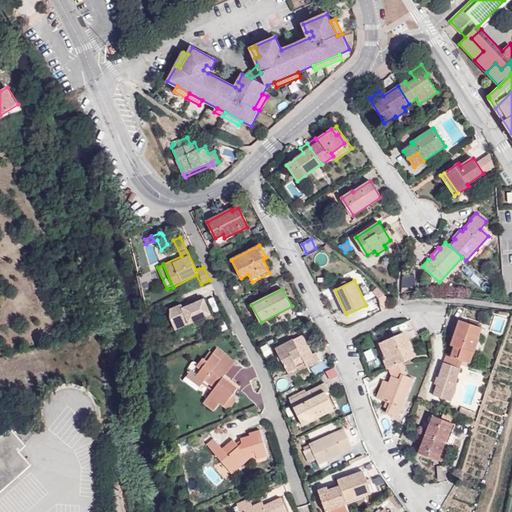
[(210,315),(204,299),(183,308),(181,305),(170,310),(170,318),(175,330),(210,315)]
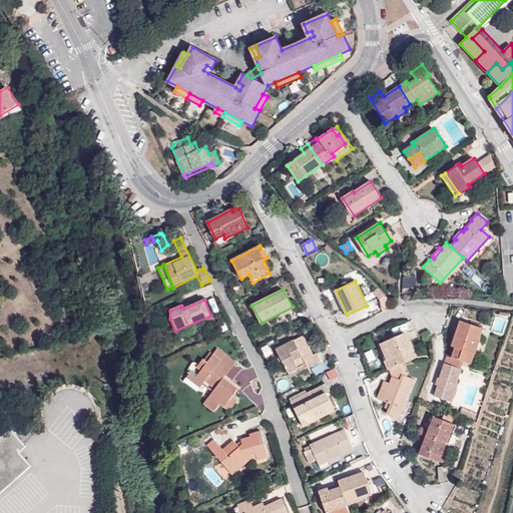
[(464,361),(471,364),(483,329),(460,322),(452,346),(455,347),(452,358),(464,361)]
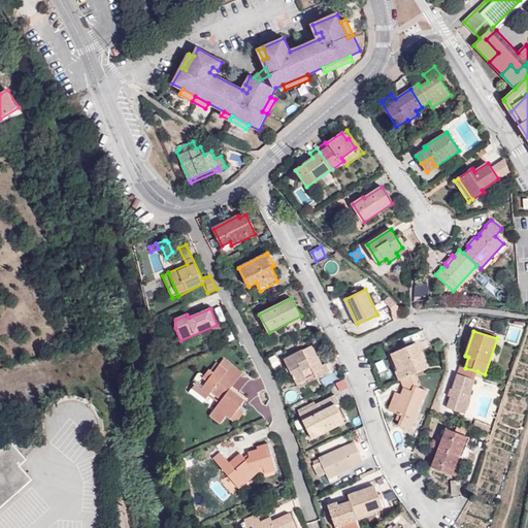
[(418,342),(396,352),(403,368),(398,370),(395,372),(399,381),(415,374),(428,367),(418,342)]
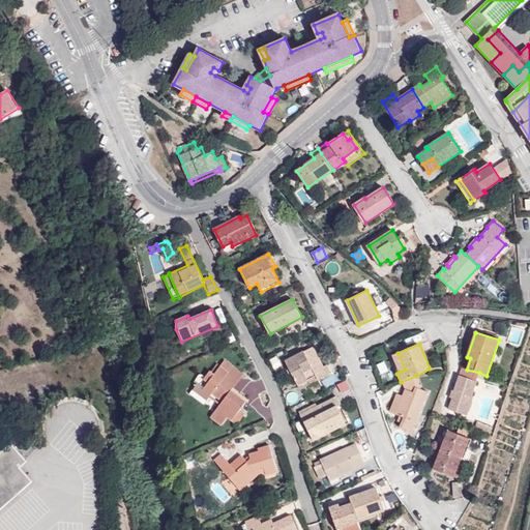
[(286,361),(298,385),(316,376),(318,379),(330,373),(327,364),(323,366),(313,347),(286,361)]
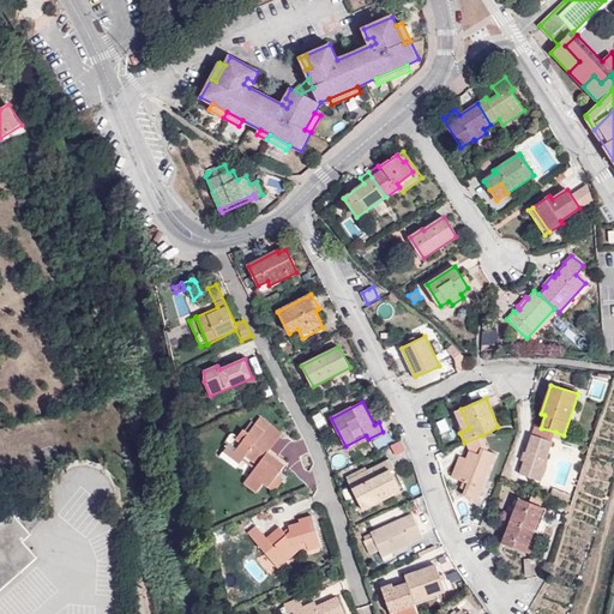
[(469,428),(461,409),(455,411),(463,431),(469,428)]
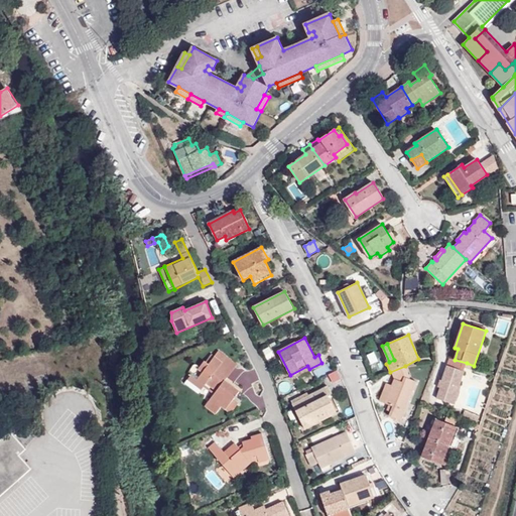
[(236,366),(226,358),(218,352),(214,356),(212,354),(206,362),(204,361),(200,367),(195,364),(187,373),(190,376),(187,380),(201,390),(205,385),(215,393),(205,406),(216,414),(221,406),(228,411),(234,409),(238,403),(234,399),(240,390),(226,380),(227,377),(236,366)]
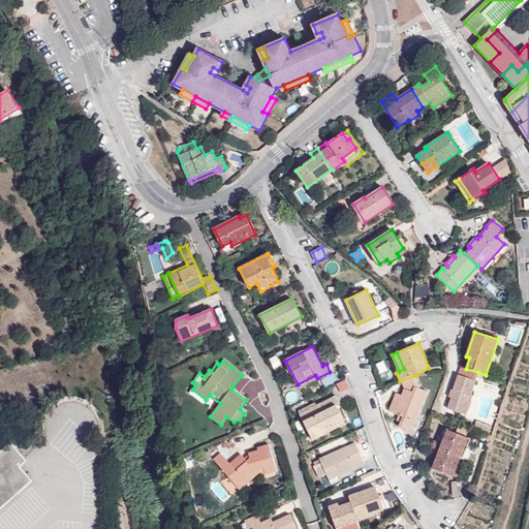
[(478,372),(466,369),(461,367),(453,391),(452,390),(449,397),(452,398),(447,409),(466,414),(472,397),(471,396),(478,372)]
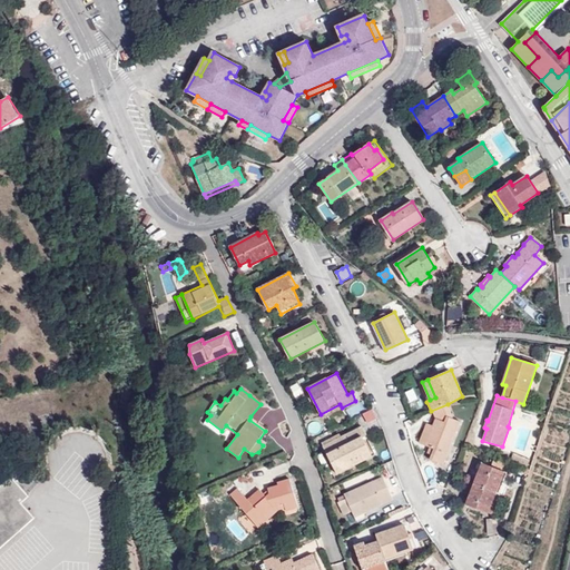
[(340,404),(321,414),(323,419),(342,409),(342,408),(340,404)]
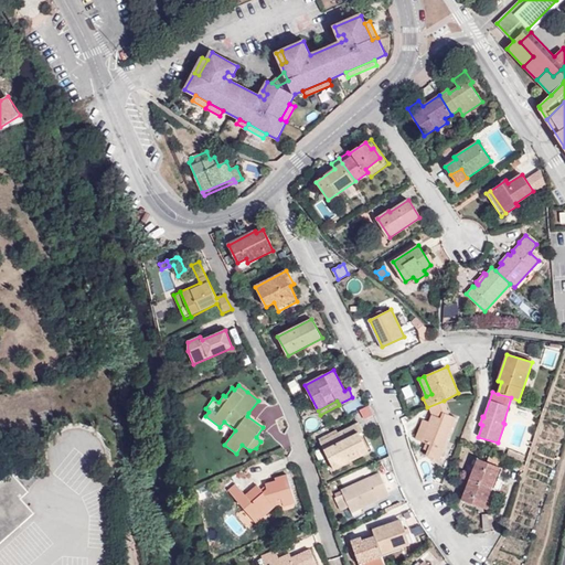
[(449,415),(444,401),(427,407),(432,416),(428,423),(427,422),(419,440),(425,443),(430,445),(428,450),(426,455),(439,460),(456,417),(449,415)]
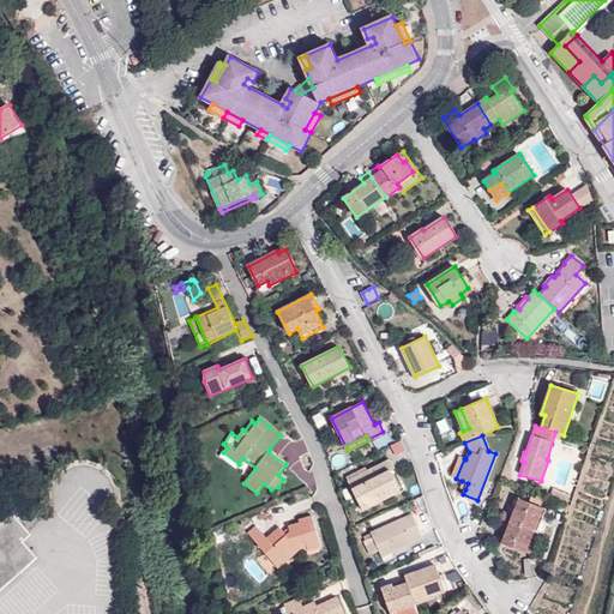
[(372,480),(368,471),(348,481),(351,488),(353,488),(363,511),(404,489),(397,475),(395,477),(390,470),(395,469),(391,459),(377,467),(380,475),(372,480)]
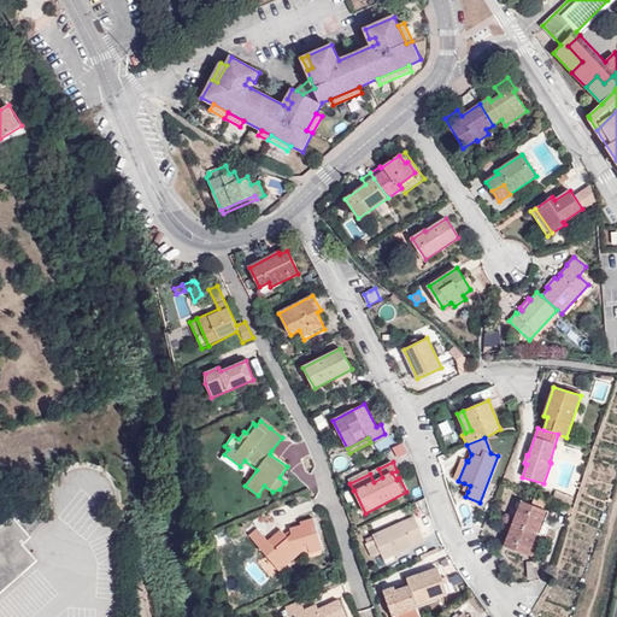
[(378,469),(370,474),(374,482),(382,477),(378,469)]
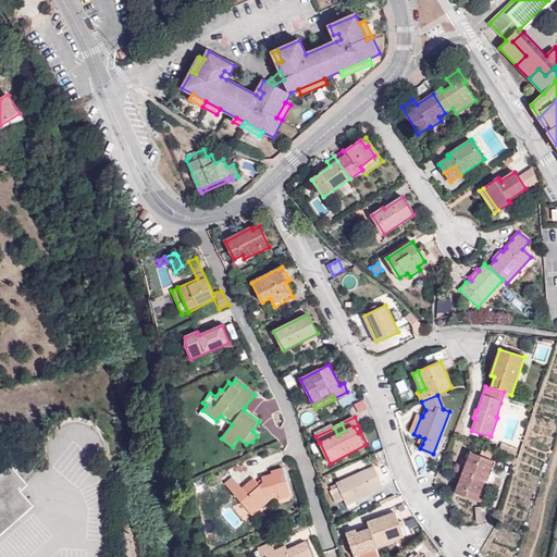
[(458,470),(484,481),(495,452),(483,446),(480,456),(472,453),(468,463),(462,461),(458,470)]
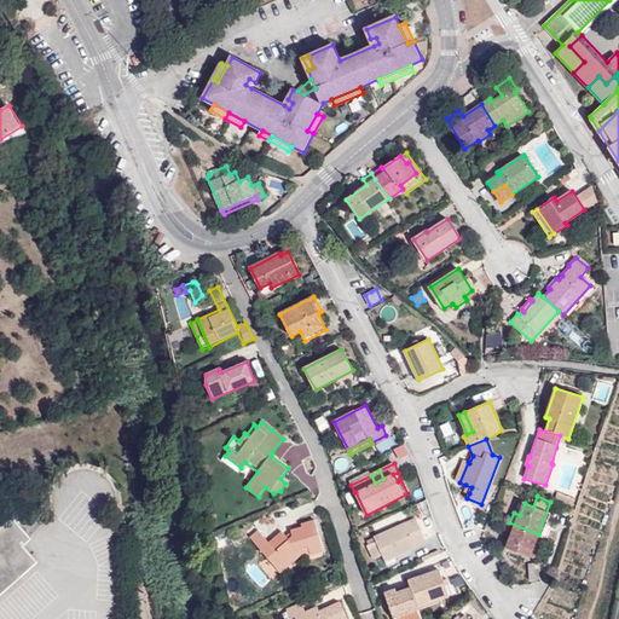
[(0,618),(0,563),(6,559),(22,577),(38,562),(23,547),(32,539),(12,518),(0,528),(0,618)]
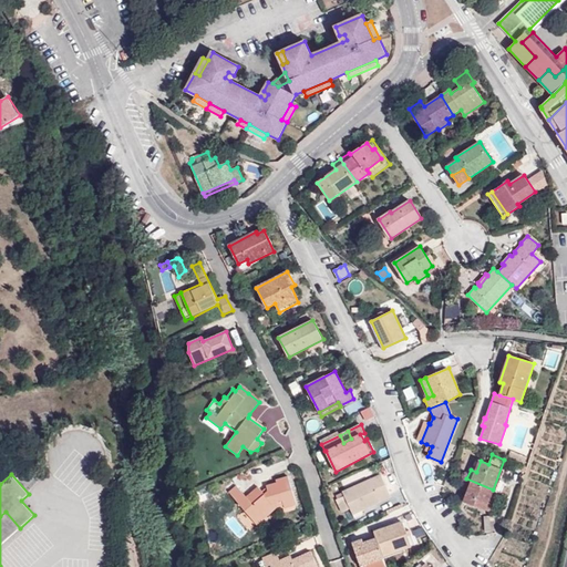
[(342,492),(344,496),(350,509),(352,514),(379,503),(378,500),(390,494),(380,474),(342,492)]
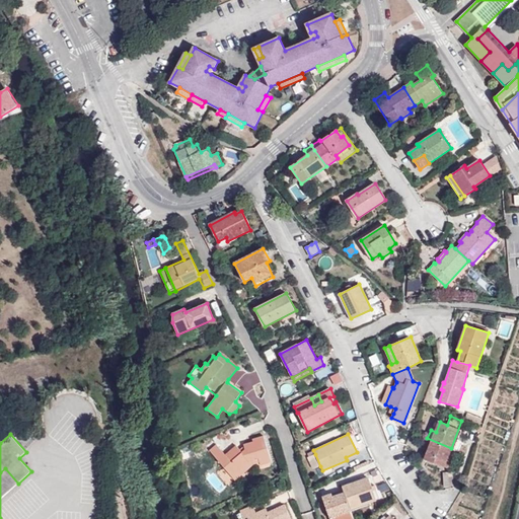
[(264,436),(252,439),(253,442),(243,445),(244,450),(241,451),(235,445),(225,454),(216,444),(210,450),(235,480),(253,464),(260,462),(261,465),(272,462),(264,436)]
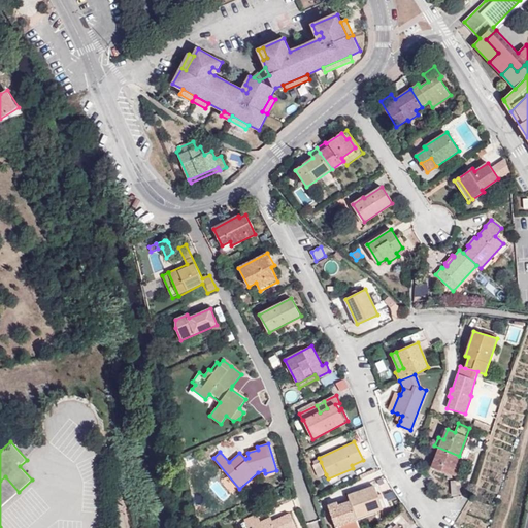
[(452,474),(459,456),(434,446),(431,455),(436,457),(431,467),(452,474)]
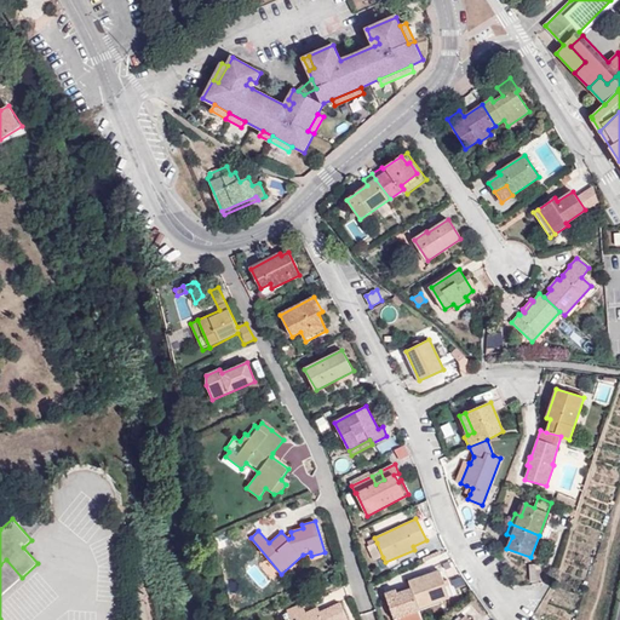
[(383,557),(377,543),(367,546),(373,561),(383,557)]
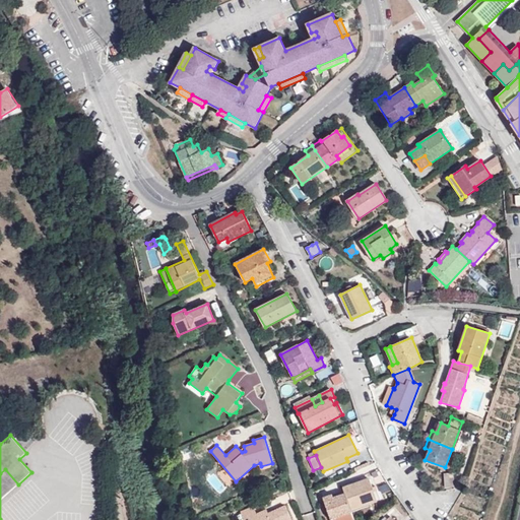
[(0,519),(0,501),(18,484),(5,469),(0,473),(0,519)]
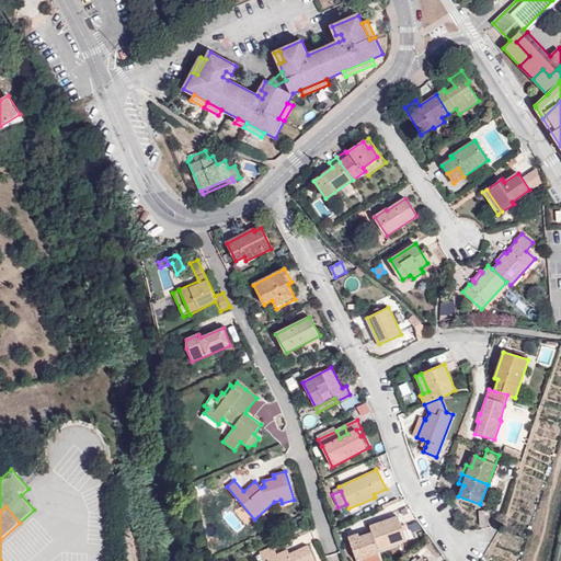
[(378,550),(407,539),(398,516),(369,526),(371,533),(359,537),(358,534),(348,537),(356,560),(381,560),(379,553),(378,550)]
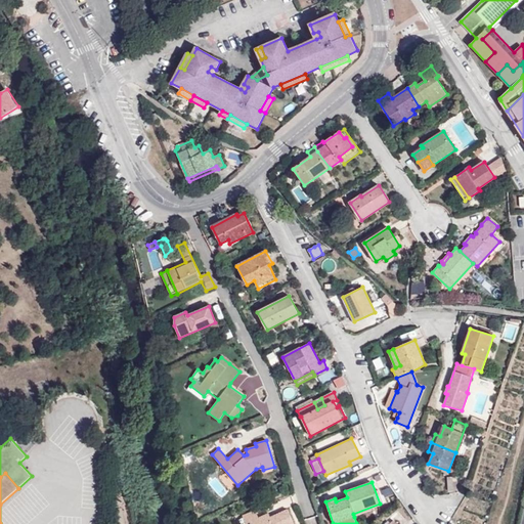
[(313,497),(315,504),(325,498),(322,492),(313,497)]
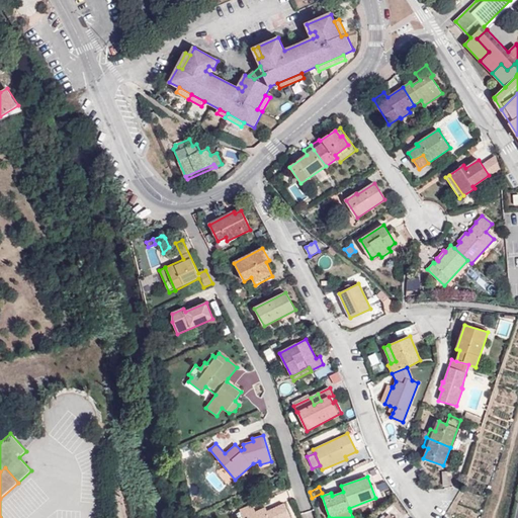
[(377,501),(375,498),(349,508),(350,511),(377,501)]
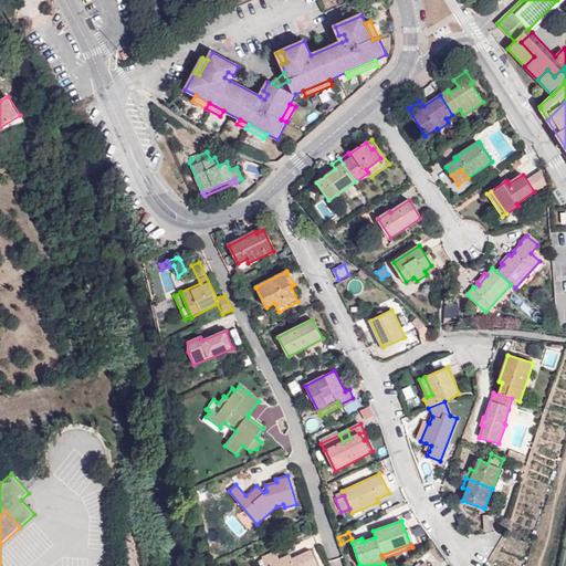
[(270,564),(270,565),(316,565),(311,551),(292,557),(290,554),(280,559),(275,552),(262,557),(265,565),(270,564)]
